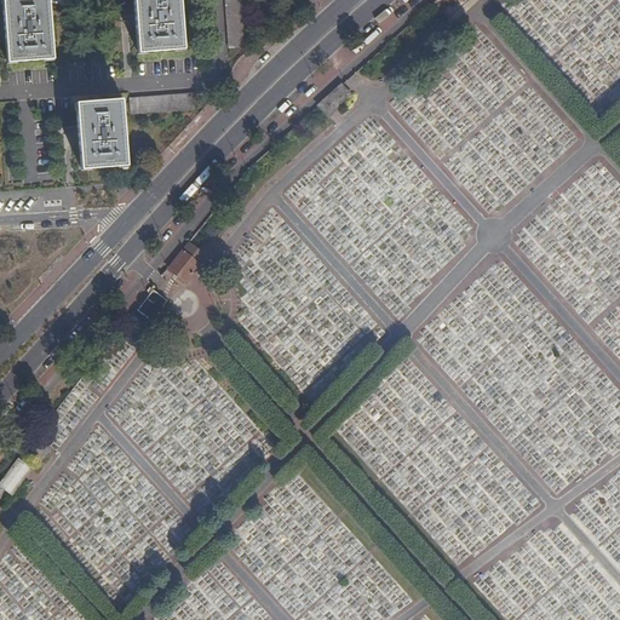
[(47,0),(1,0),(6,62),(52,59),(47,0)]
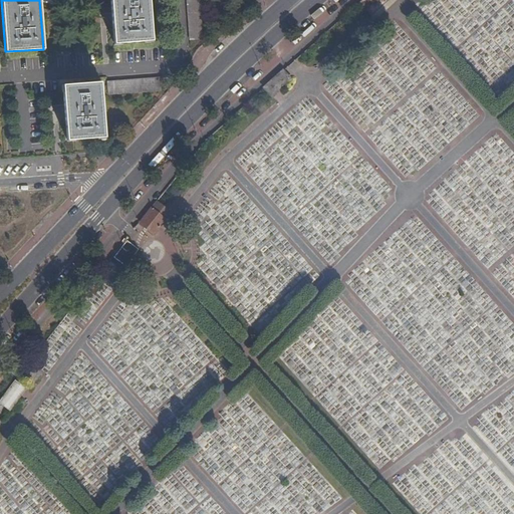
[(130,0),(134,43),(172,40),(169,0),(130,0)]
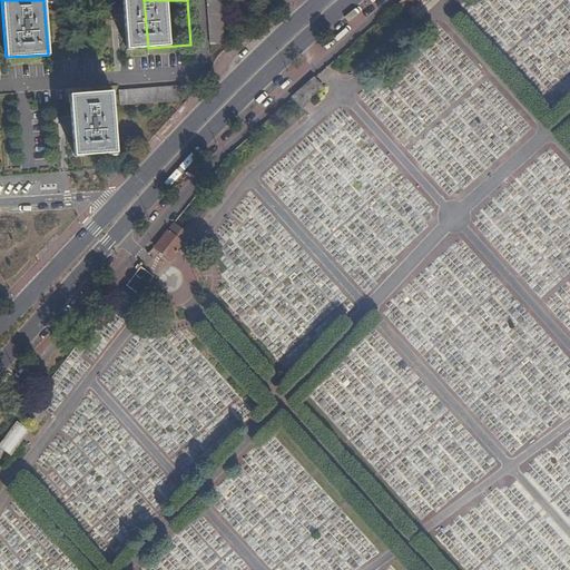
[(214,45),(225,43),(222,0),(206,0),(209,45),(214,45)]
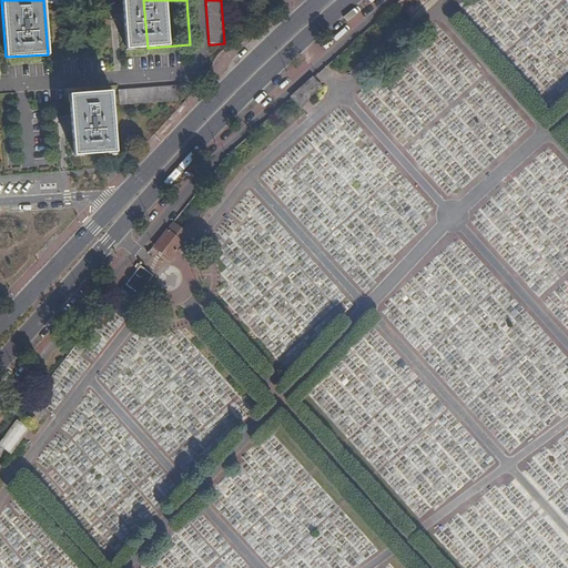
[(320,87),(313,79),(292,98),(300,107),(320,87)]
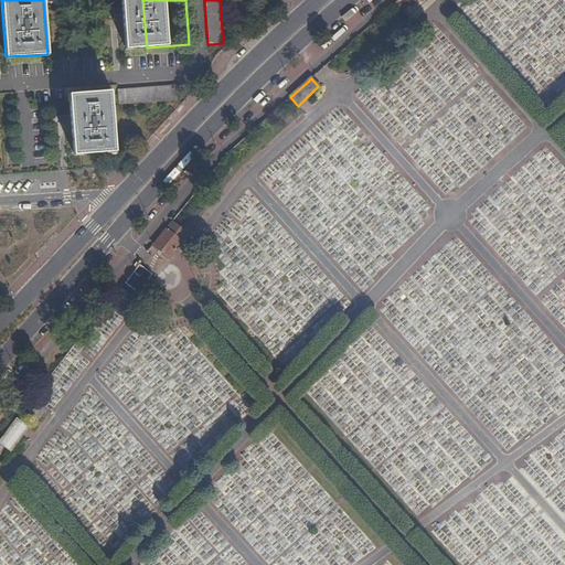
[(119,105),(177,102),(176,85),(118,91),(119,105)]
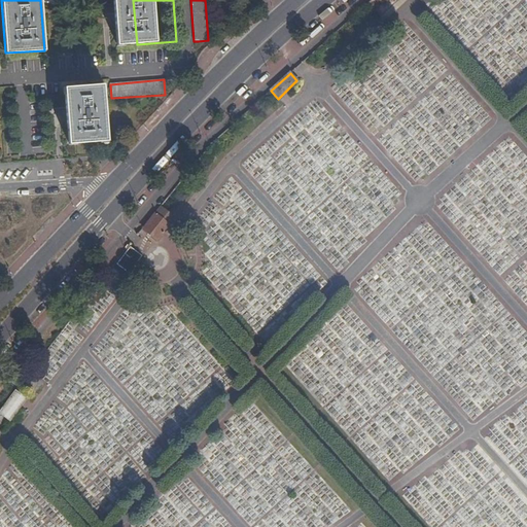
[(64,88),(68,143),(107,140),(103,84),(64,88)]
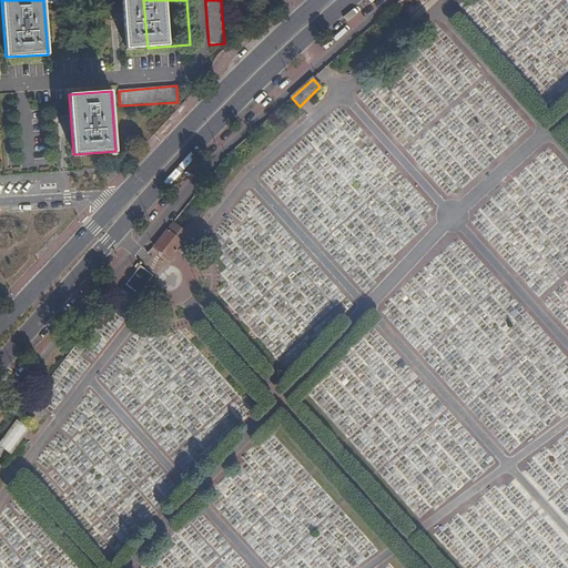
[(183,242),(166,230),(154,246),(170,259),(183,242)]
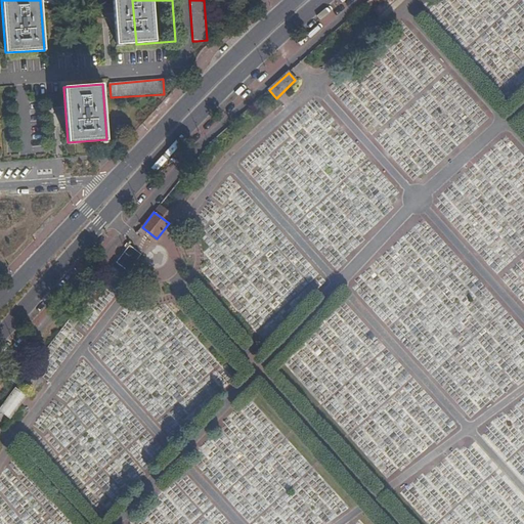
[(131,246),(118,263),(128,271),(141,255),(131,246)]
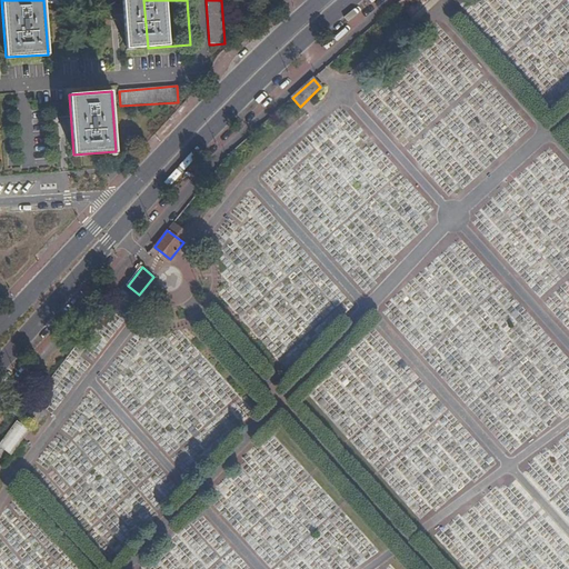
[(27,429),(17,422),(0,443),(10,451),(27,429)]
